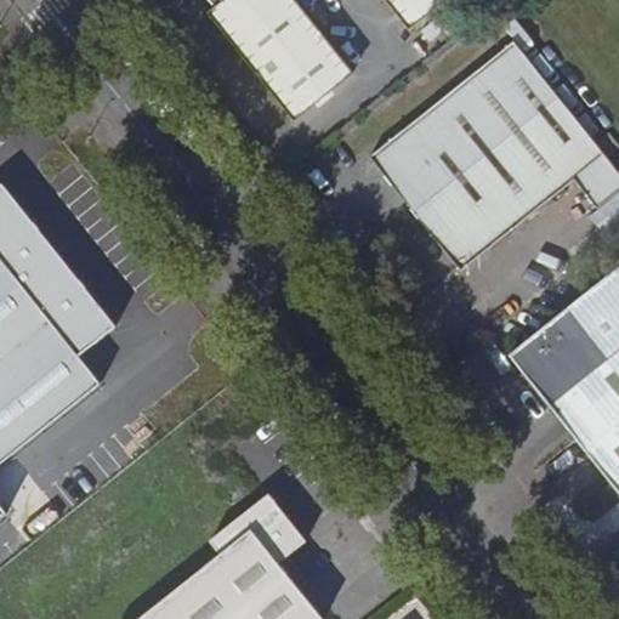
[(208,0),(213,7),(209,11),(294,118),(351,73),(293,0),(208,0)]
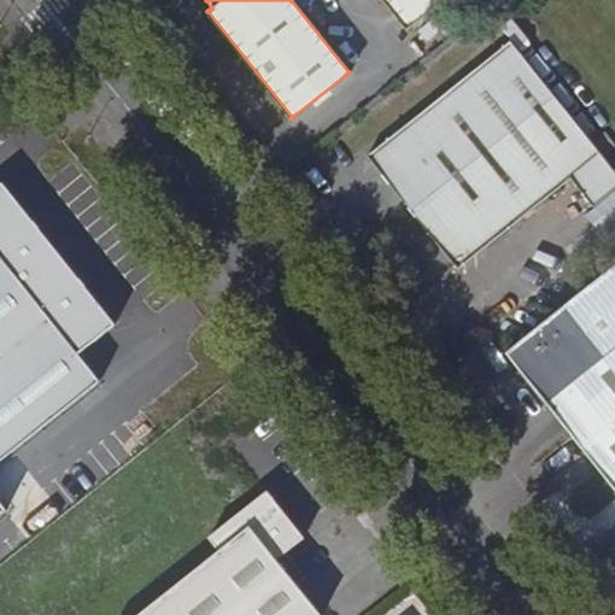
[(386,0),(406,27),(439,0),(386,0)]
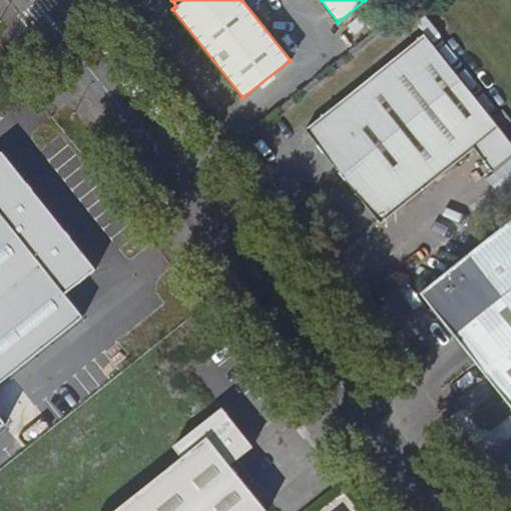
[(492,169),(510,154),(510,142),(423,32),(305,128),(379,220),(472,146),(492,169)]
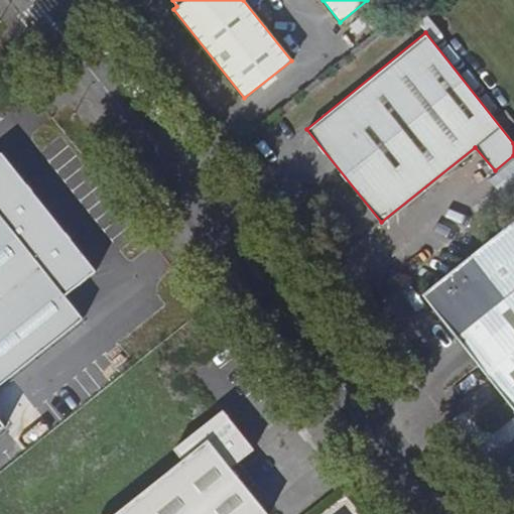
[(0,427),(4,424),(0,419),(0,381),(83,316),(65,293),(95,270),(1,152),(0,153),(0,427)]
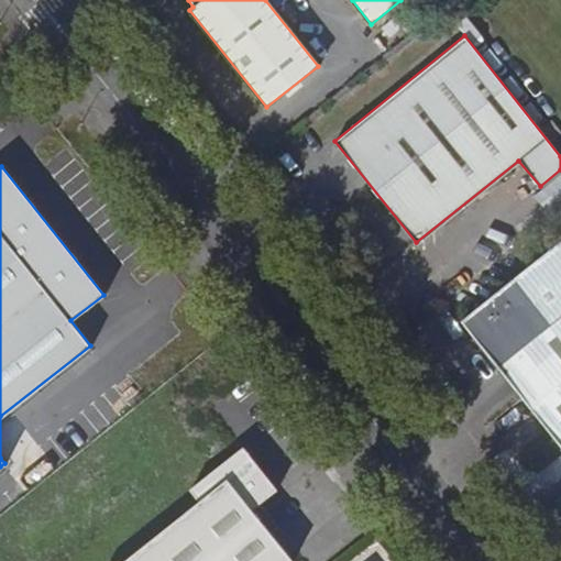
[(560,447),(560,240),(460,321),(560,447)]
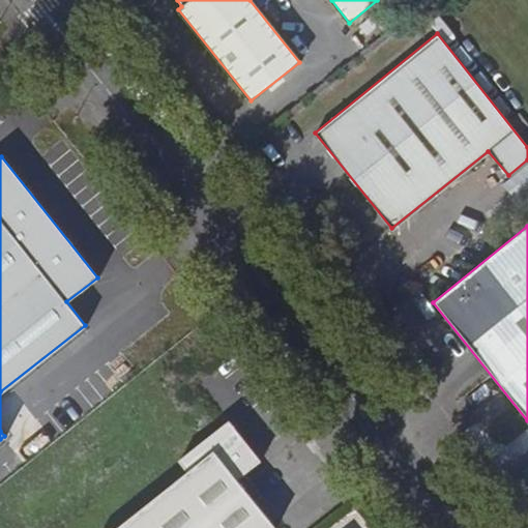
[(378,311),(441,259),(423,237),(360,290),(378,311)]
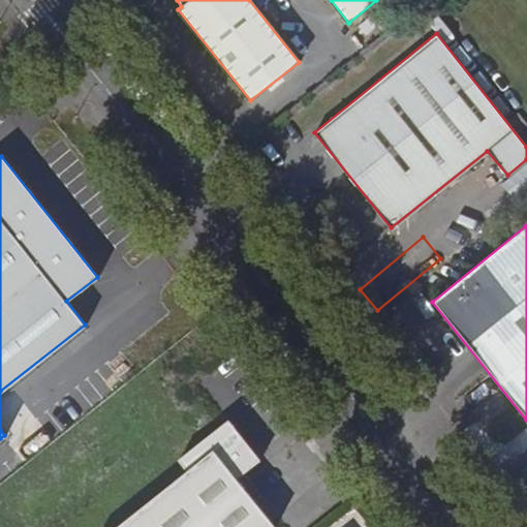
[(274,526),(269,519),(237,479),(236,477),(259,459),(227,419),(178,459),(187,471),(117,526),(274,526)]
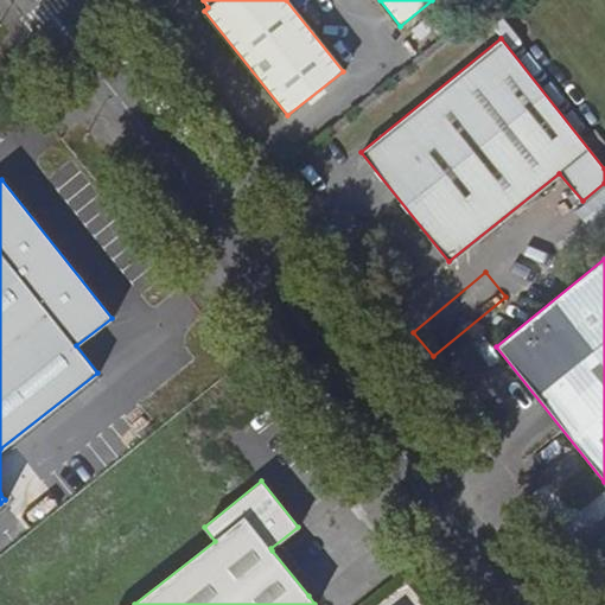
[(281,543),(272,551),(309,596),(318,587),(281,543)]
